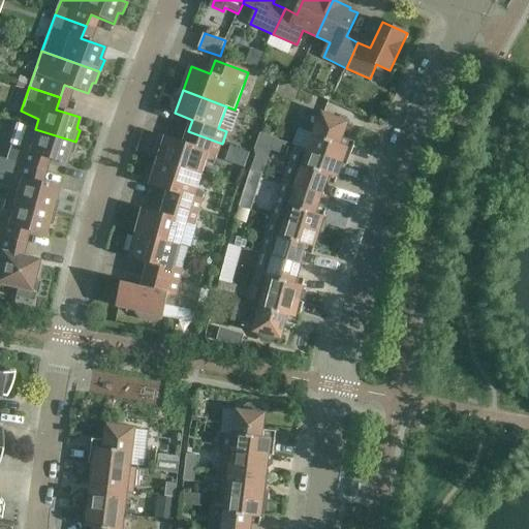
[(309,151),(347,165),(355,143),(343,137),(348,123),(322,114),(309,151)]
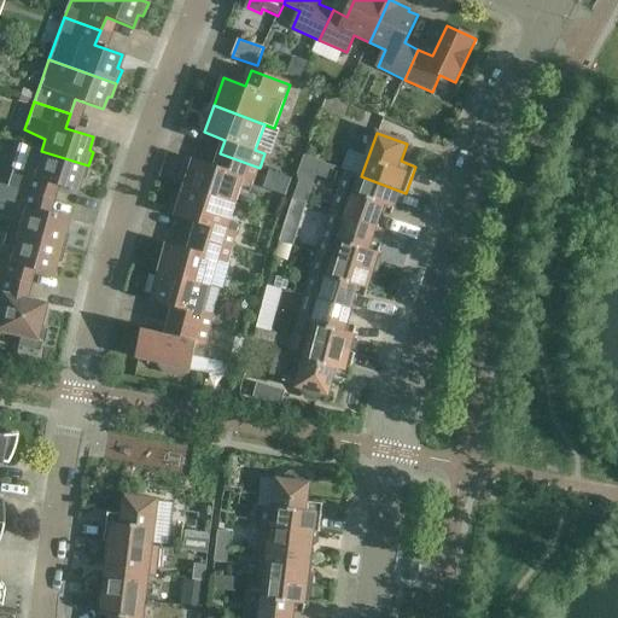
[(6,186),(42,197),(47,184),(75,192),(80,179),(85,179),(88,165),(41,151),(38,162),(16,158),(6,186)]
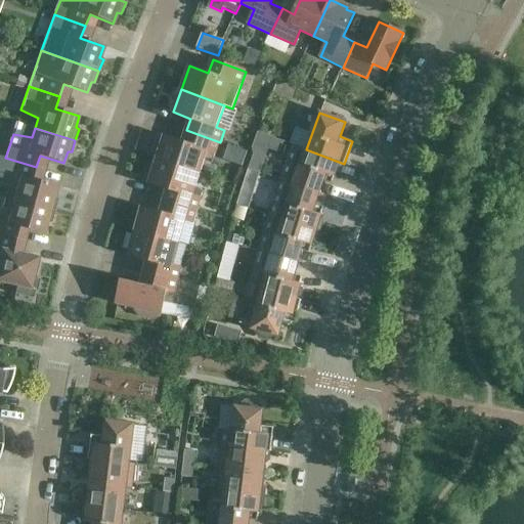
[(220,142),(186,130),(181,142),(164,136),(157,160),(200,174),(205,160),(213,161),(220,142)]
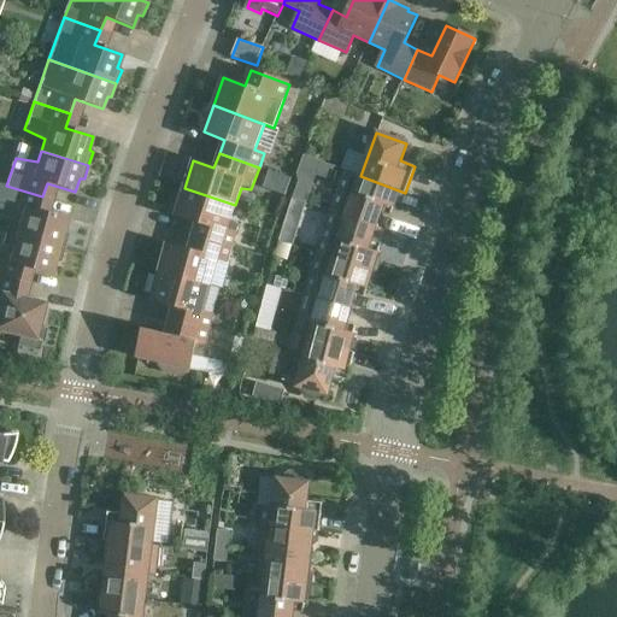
[(405,193),(360,176),(345,171),(330,212),(376,228),(381,213),(391,217),(395,204),(400,201),(403,193),(405,193)]
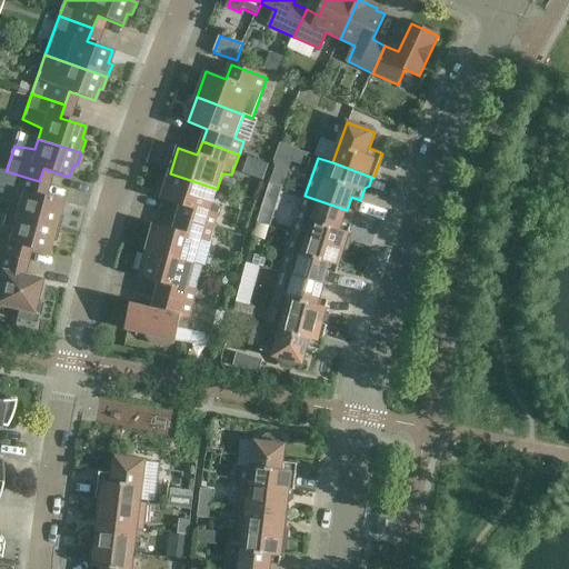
[(6,215),(59,229),(62,217),(59,215),(62,202),(36,195),(39,181),(6,171),(0,169),(0,198),(9,202),(6,215)]
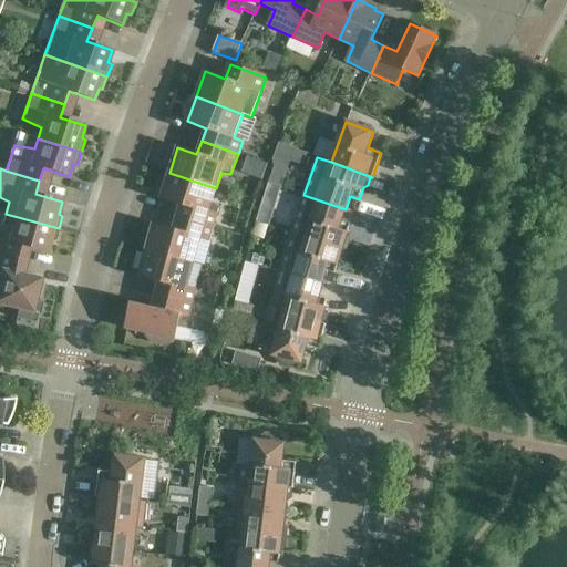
[(216,188),(169,173),(161,198),(181,204),(177,217),(214,228),(219,207),(212,203),(216,188)]
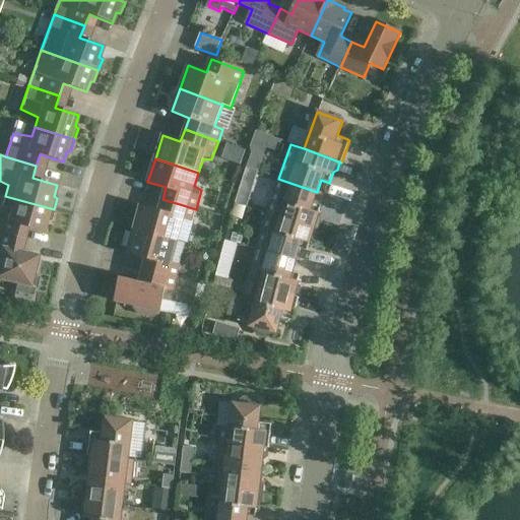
[(267,213),(317,230),(320,220),(318,217),(321,206),(313,203),(317,192),(278,179),(267,213)]
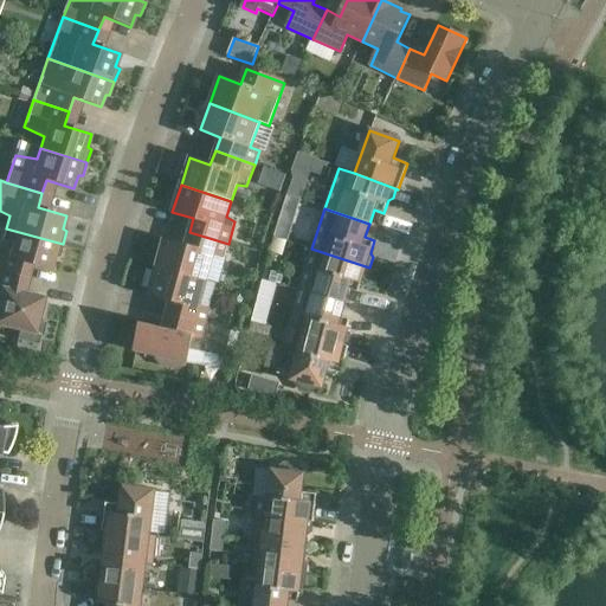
[(0,271),(19,277),(23,263),(51,270),(55,257),(59,257),(63,244),(6,229),(0,250),(0,271)]
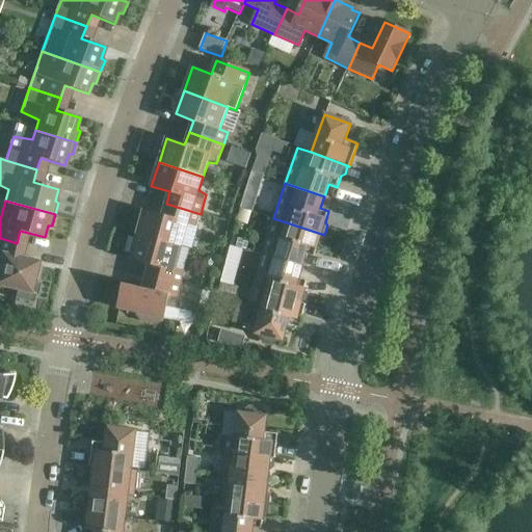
[(201,214),(166,204),(162,216),(143,211),(137,235),(182,246),(188,224),(196,227),(201,214)]
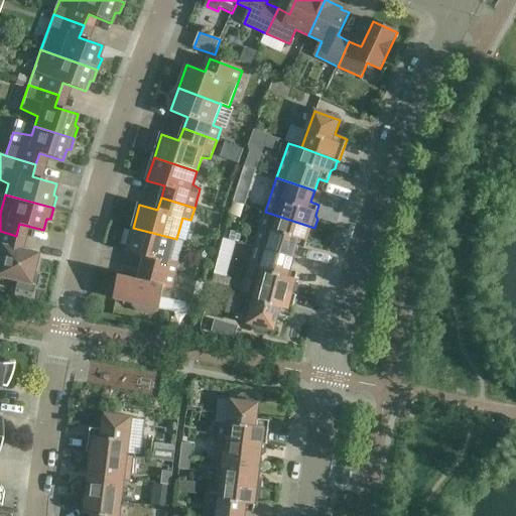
[(254,247),(293,258),(296,247),(304,249),(308,238),(312,236),(314,228),(265,212),(254,247)]
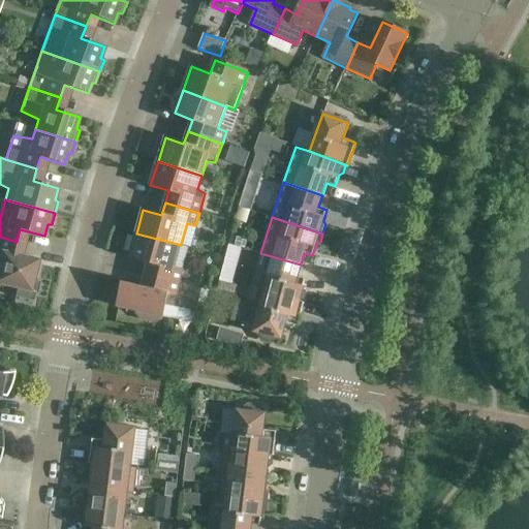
[(181,245),(136,234),(129,257),(148,262),(145,275),(203,289),(203,288),(180,283),(183,271),(175,269),(181,245)]
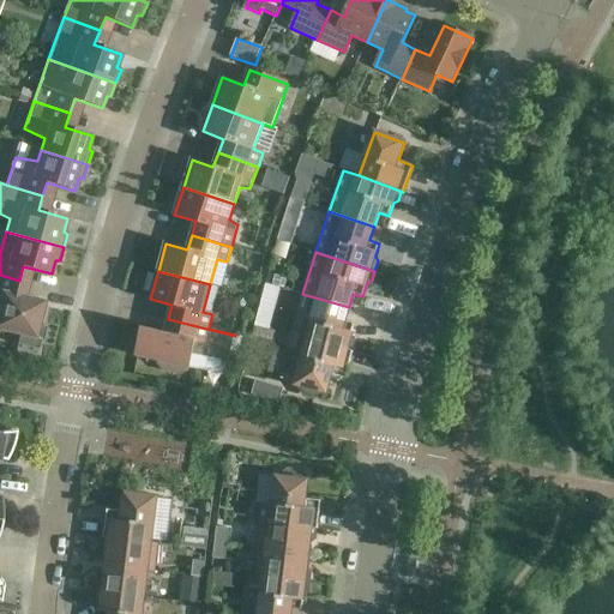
[(19,281),(0,275),(0,330),(20,336),(18,344),(38,349),(43,326),(40,324),(44,301),(16,295),(19,281)]
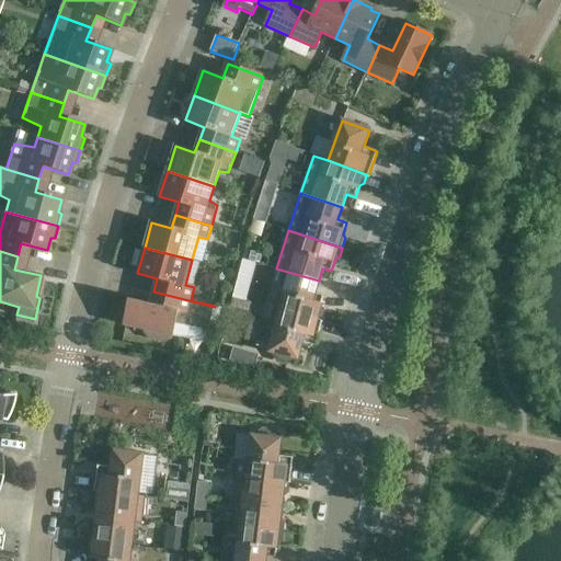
[(243,260),(255,263),(256,264),(260,254),(245,251),(243,260)]
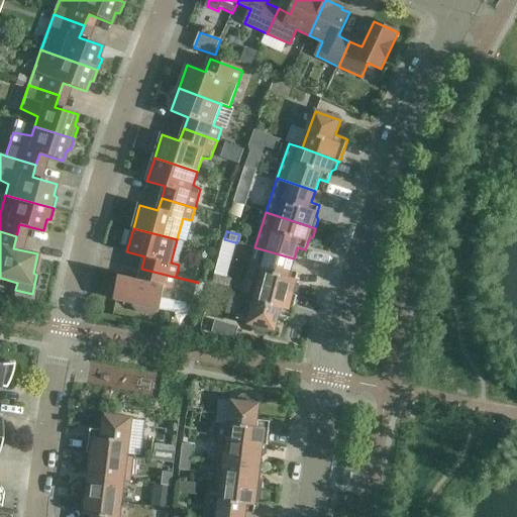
[(294,259),(254,247),(245,283),(246,284),(298,297),(298,296),(296,296),(298,288),(296,284),(299,273),(291,271),(294,259)]
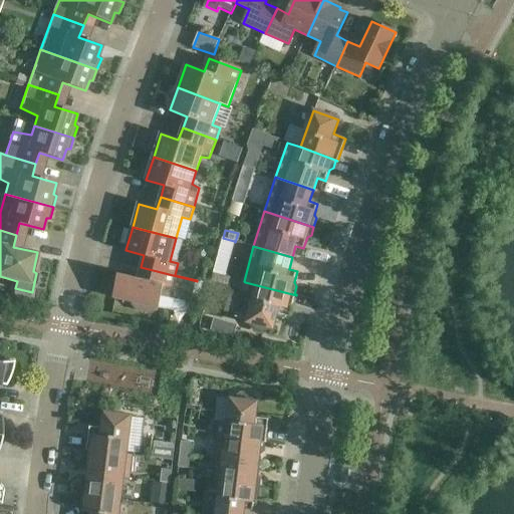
[(208,278),(228,281),(229,268),(209,265),(208,278)]
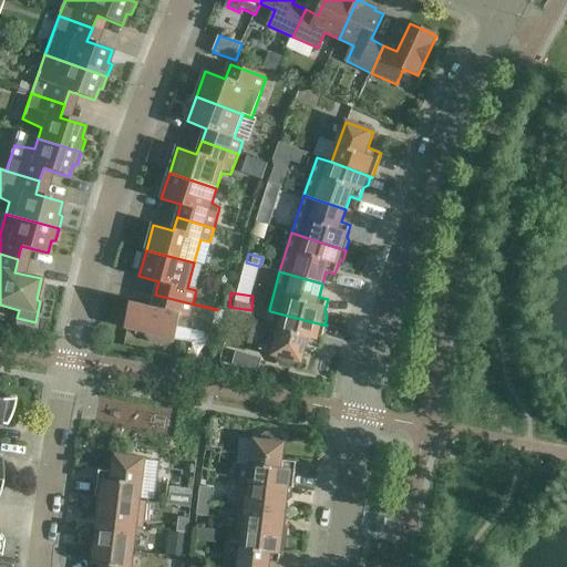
[(217,310),(155,295),(152,307),(132,302),(126,329),(148,334),(147,337),(153,342),(166,344),(173,342),(173,340),(175,340),(177,328),(210,333),(217,310)]
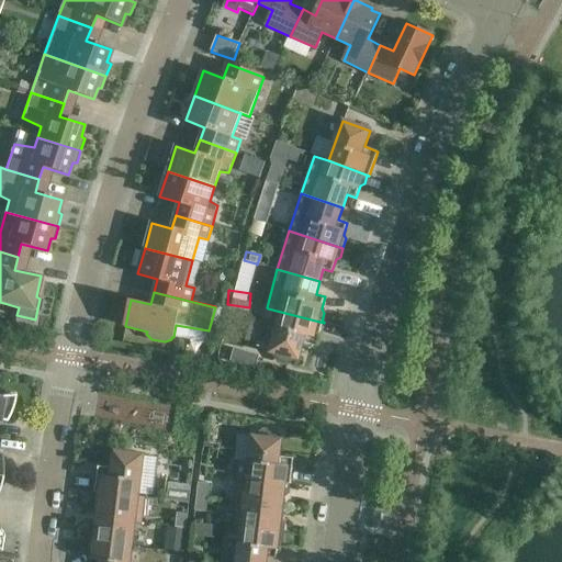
[(324,323),(268,308),(258,347),(270,350),(270,352),(273,353),(279,361),(287,364),(294,359),(299,360),(303,344),(317,347),(324,323)]
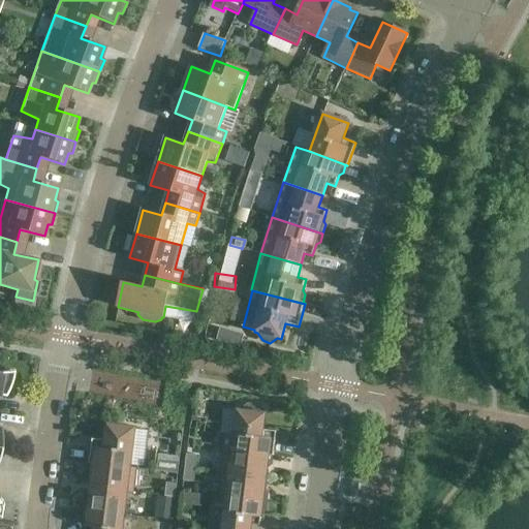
[(12,378),(13,374),(13,372),(0,373),(0,395),(4,397),(5,397),(7,393),(9,389),(9,386),(10,384),(11,380),(12,378)]
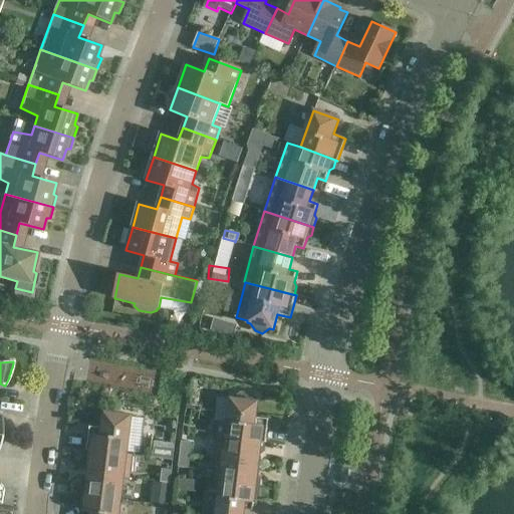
[(217,437),(266,443),(269,420),(256,418),(258,403),(254,402),(249,396),(241,395),(235,400),(231,400),(228,424),(214,422),(212,436),(217,437)]
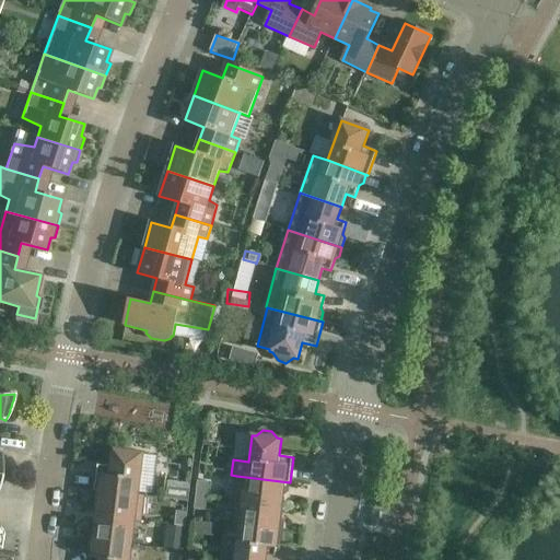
[(95,490),(143,497),(143,496),(138,496),(143,454),(114,450),(112,467),(97,465),(95,490)]
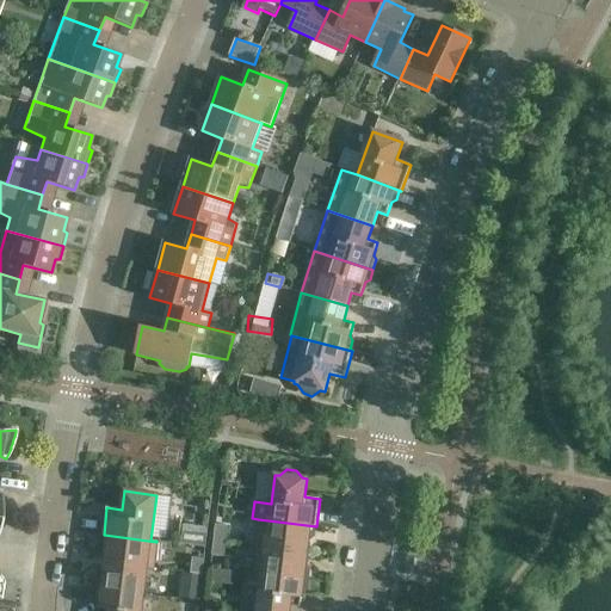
[(316,526),(258,519),(254,547),(259,547),(307,553),(309,539),(313,537),(314,526),(316,528),(316,526)]
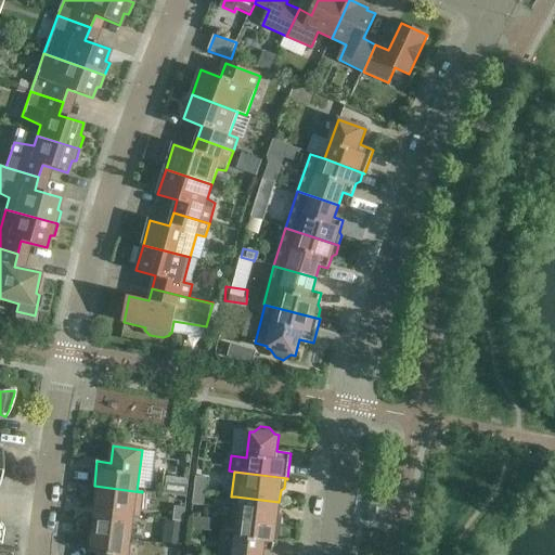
[(194,491),(206,492),(207,478),(196,477),(194,491)]
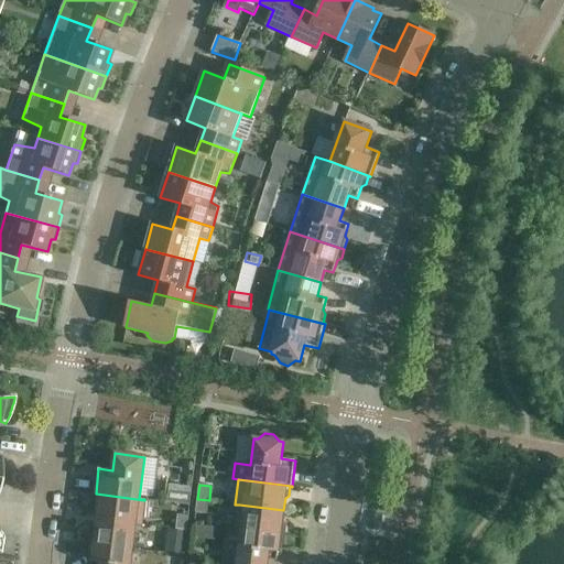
[(164,503),(190,507),(191,494),(166,490),(164,503)]
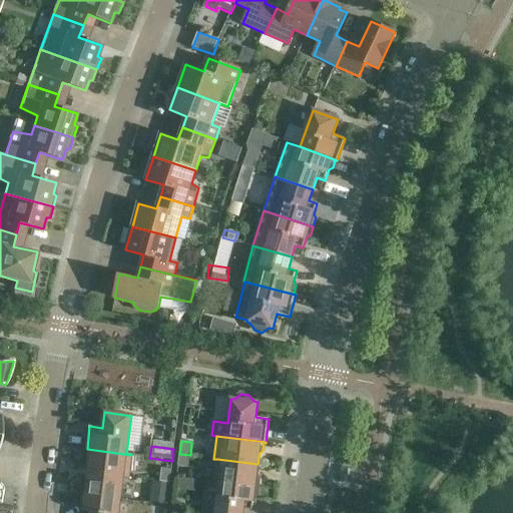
[(131,455),(87,449),(86,450),(88,450),(87,458),(90,462),(88,473),(129,478),(131,455)]
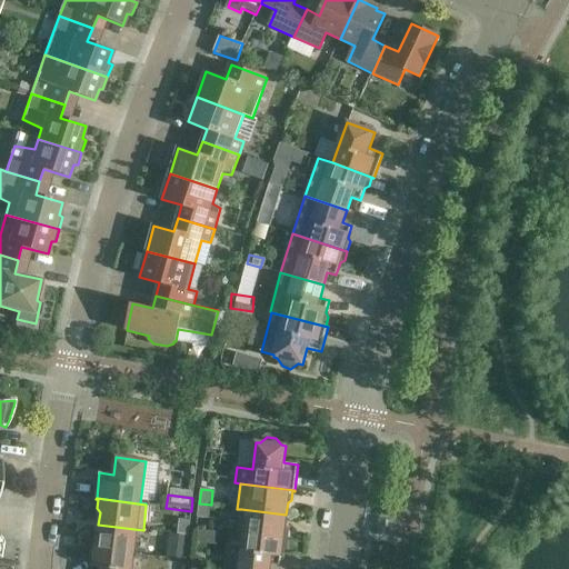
[(211,505),(199,503),(198,518),(209,519),(211,505)]
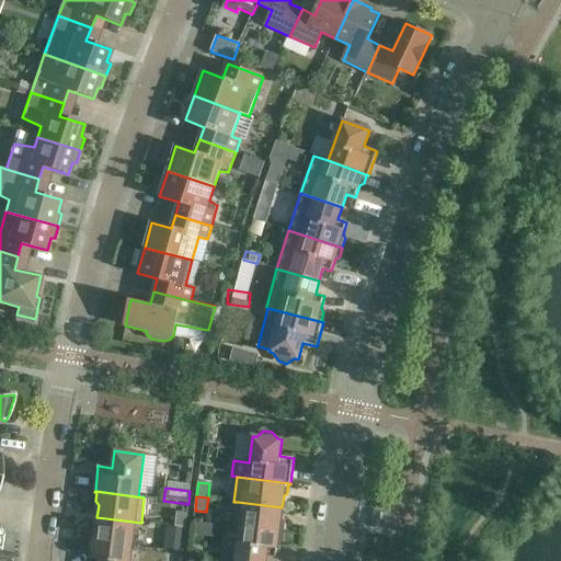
[(282,507),(238,502),(235,527),(283,533),(284,524),(281,519),(282,507)]
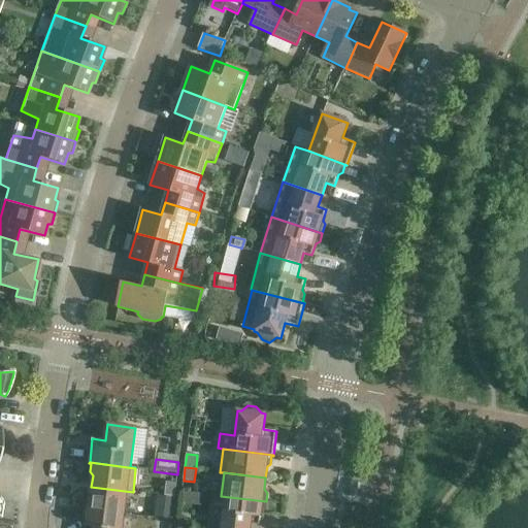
[(166,483),(165,496),(175,497),(176,484),(166,483)]
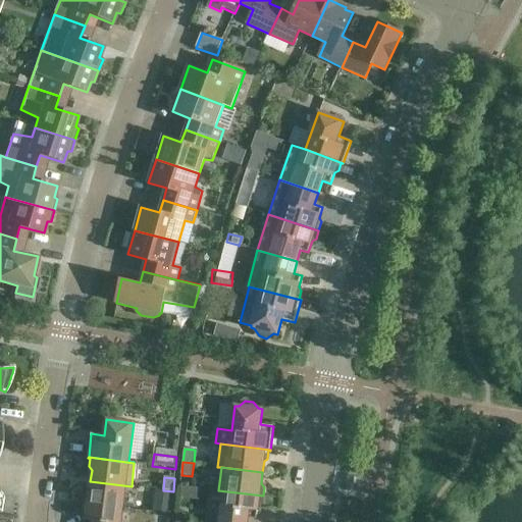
[(131,486),(132,486),(90,481),(89,492),(86,494),(85,504),(122,509),(125,486),(131,486)]
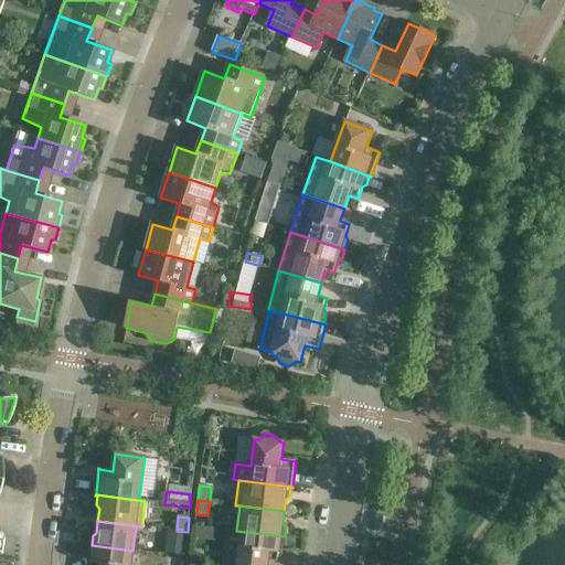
[(185,546),(188,532),(177,531),(169,530),(167,544),(185,546)]
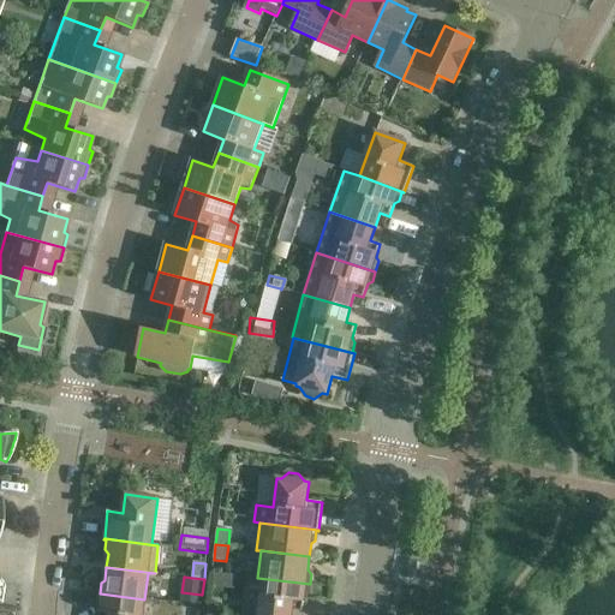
[(308,595),(310,584),(257,578),(264,579),(258,614),(291,614),(292,610),(303,611),(304,597),(308,595)]
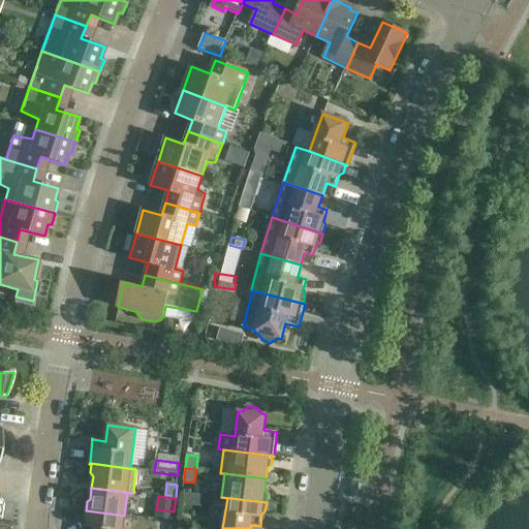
[(122,528),(124,516),(86,510),(84,520),(87,523),(86,528),(122,528)]
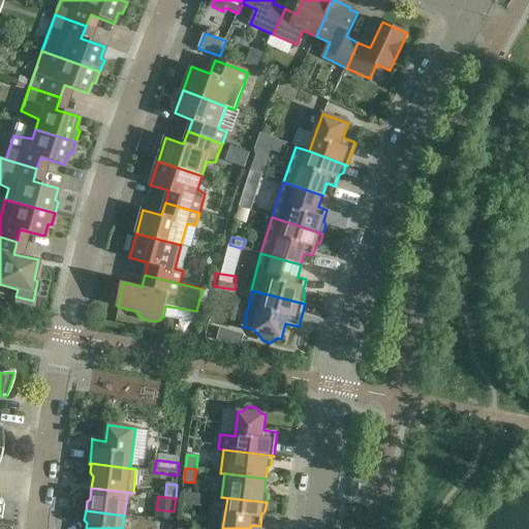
[(179,518),(178,528),(189,528),(190,525),(186,519),(179,518)]
